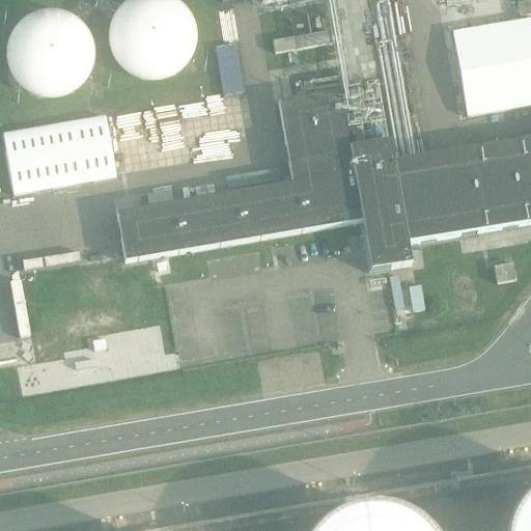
[(119,43),(126,64),(144,80),(167,83),(187,76),(200,59),(203,40),(199,23),(188,8),(169,0),(149,1),(132,11),(121,26),(119,43)]
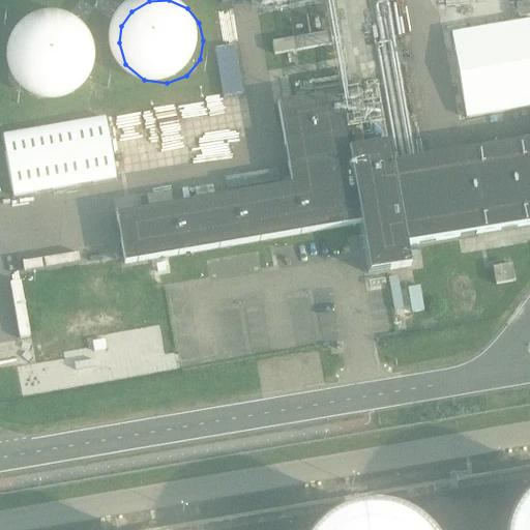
[(529,2),(516,5),(519,19),(529,17),(529,2)]
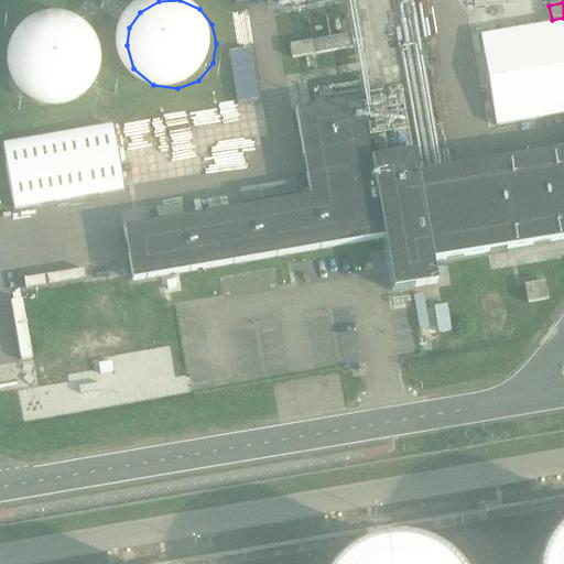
[(563,20),(480,34),(496,126),(563,114),(563,20)]
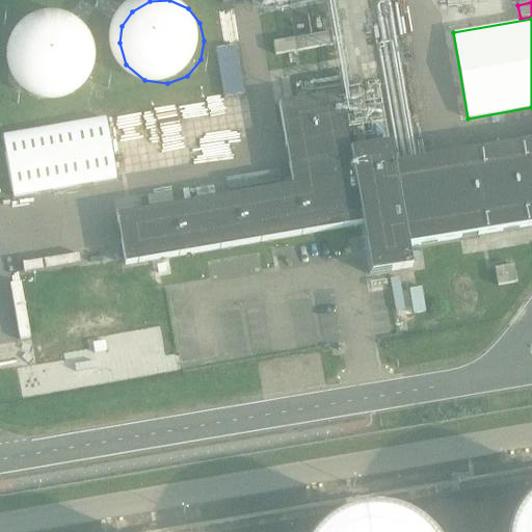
[(16,62),(23,84),(42,100),(64,103),(83,96),(97,78),(101,60),(96,42),(84,28),(67,20),(46,21),(28,31),(19,46),(16,62)]
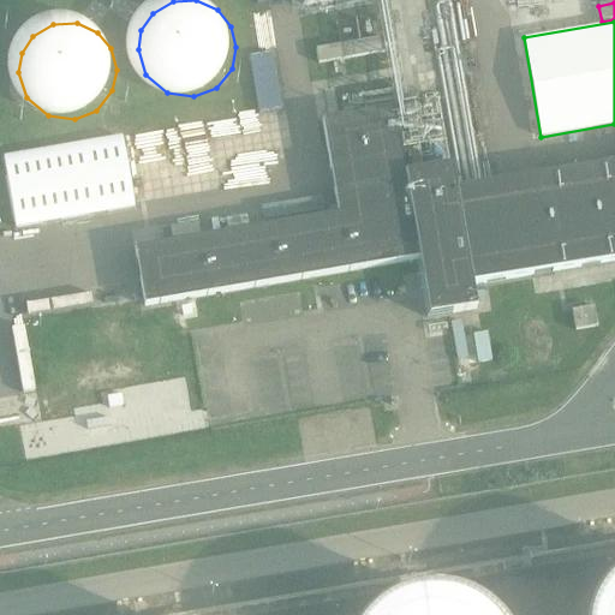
[(318,65),(384,53),(382,40),(316,51),(318,65)]
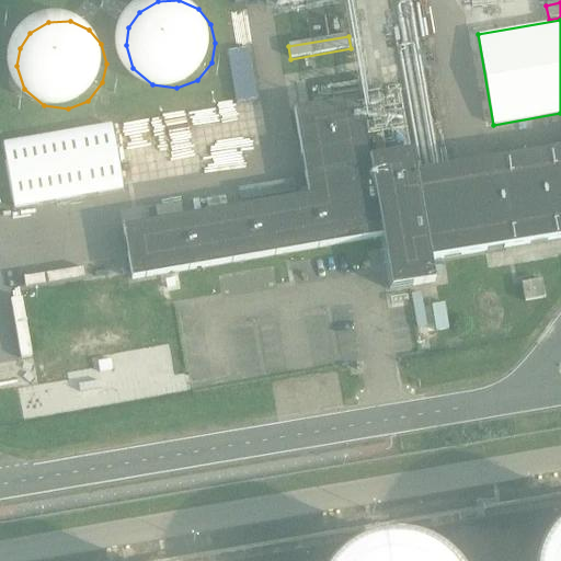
[(235,101),(256,99),(253,47),(231,49),(235,101)]
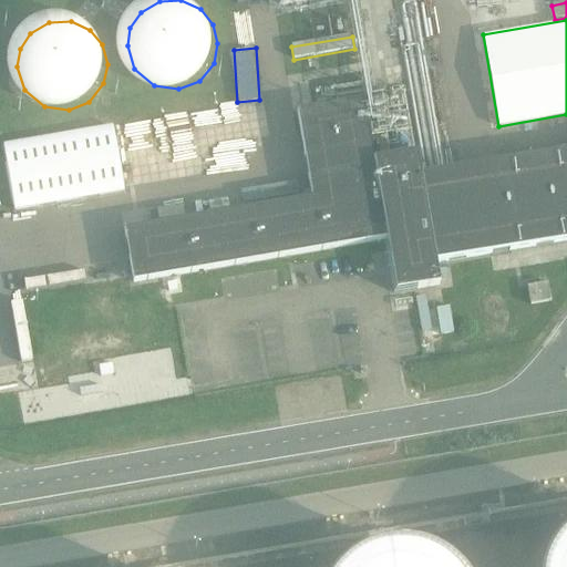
[(566,241),(566,151),(420,176),(416,154),(373,162),(362,101),(297,113),(311,199),(124,232),(132,279),(133,284),(171,277),(383,240),(392,295),(414,290),(439,286),(435,264),(566,241)]
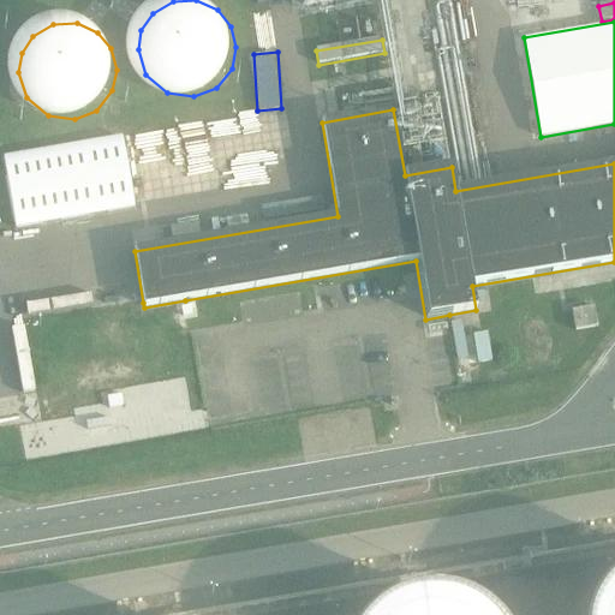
[(142,207),(130,136),(6,157),(19,228),(142,207)]
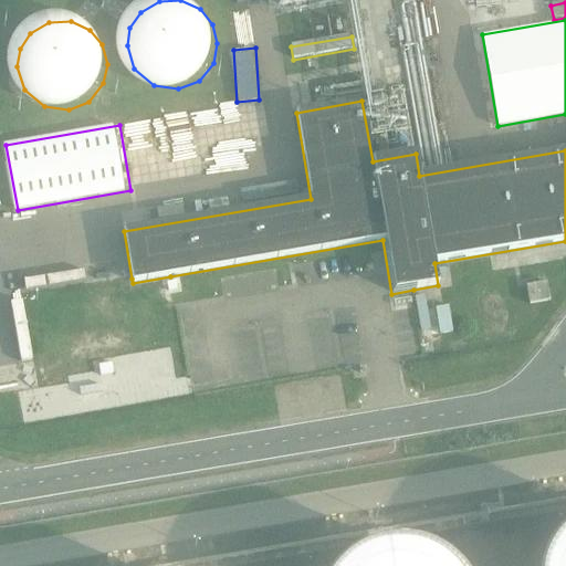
[(565,565),(565,535),(562,540),(555,546),(548,554),(544,562),(542,565),(565,565)]
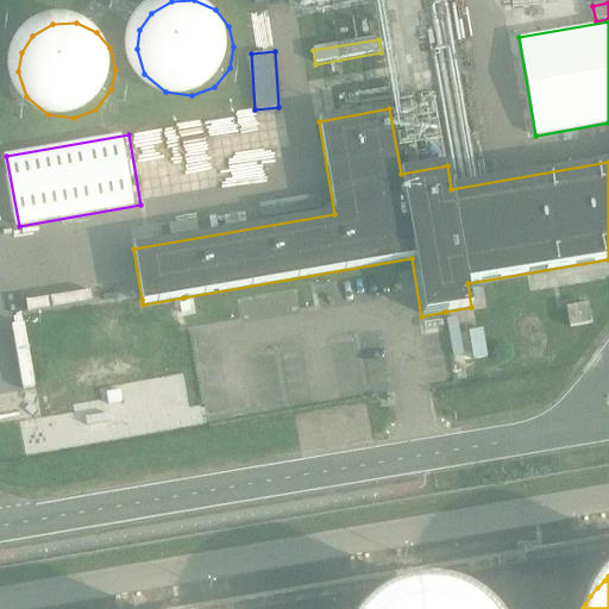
[(475,608),(471,607),(463,602),(453,598),(444,596),(434,595),(425,595),(415,596),(406,598),(396,601),(387,606),(380,608),(475,608)]
